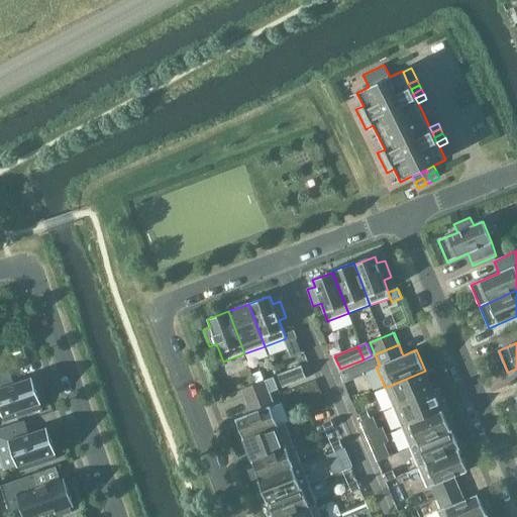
[(377,358),(363,365),(366,373),(377,369),(376,367),(380,366),(377,358)]
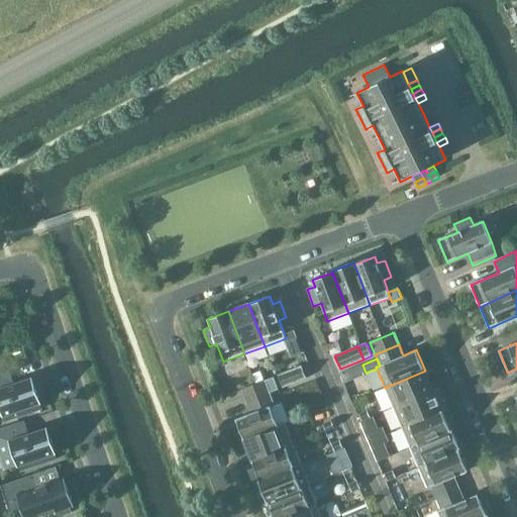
[(302,366),(278,376),(283,388),(307,379),(302,366)]
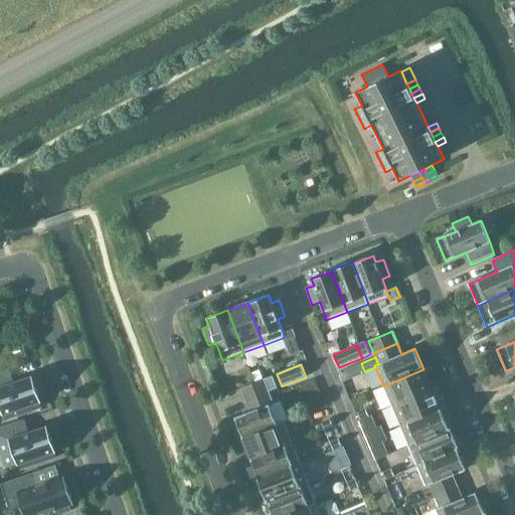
[(358,364),(349,368),(339,373),(342,381),(362,373),(361,371),(358,364)]
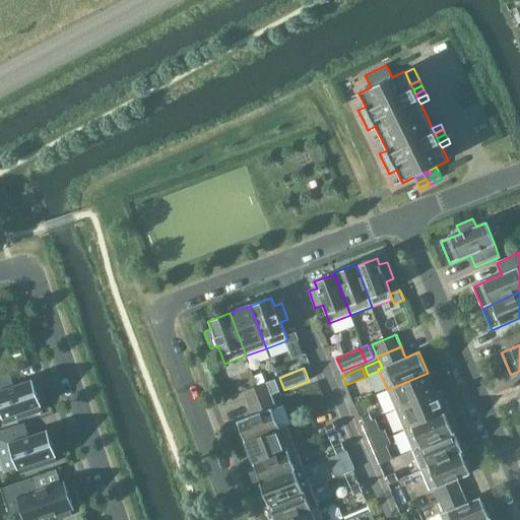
[(396,410),(436,393),(428,373),(387,390),(396,410)]
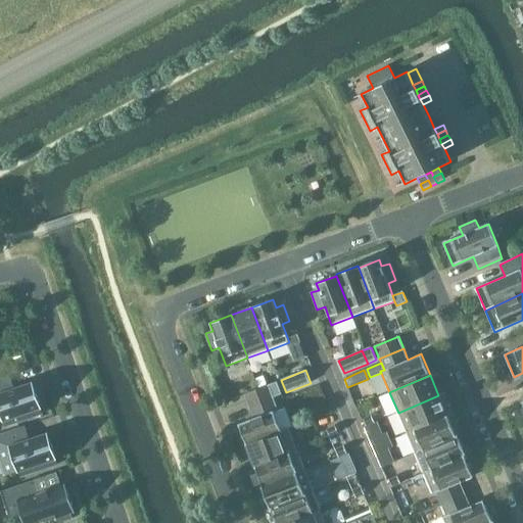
[(0,379),(0,422),(4,421),(6,427),(43,414),(41,408),(42,408),(33,383),(14,389),(10,376),(0,379)]
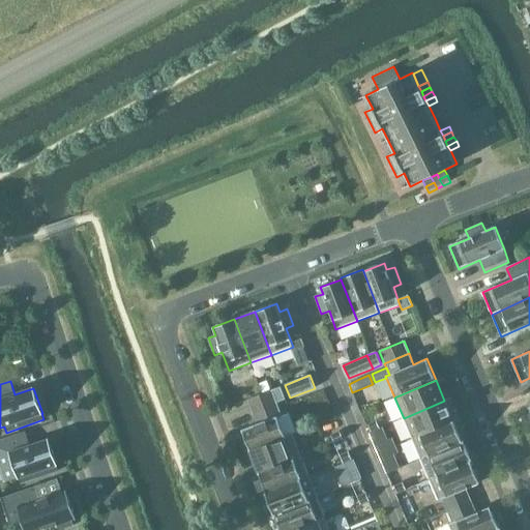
[(268,382),(260,385),(263,394),(271,391),(268,382)]
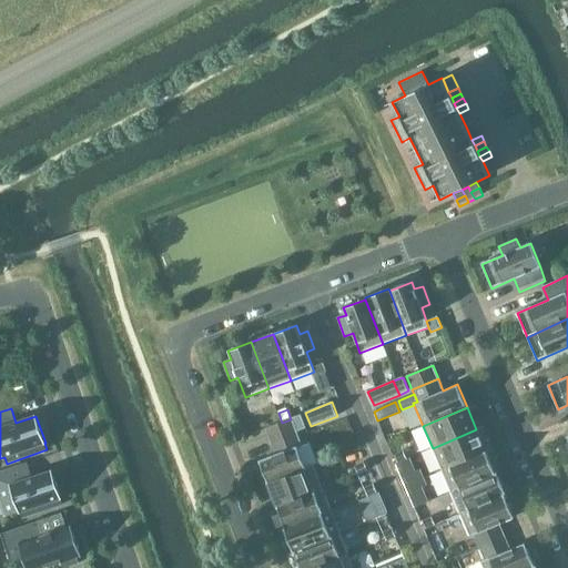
[(306,428),(301,415),(292,418),(296,432),(297,432),(306,428)]
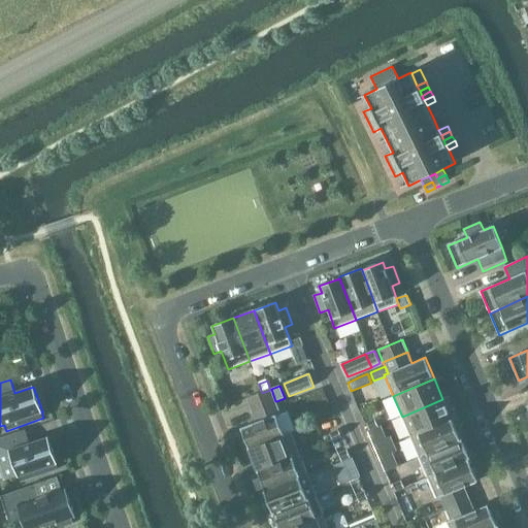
[(262,393),(246,398),(252,410),(275,401),(271,389),(270,390),(262,393)]
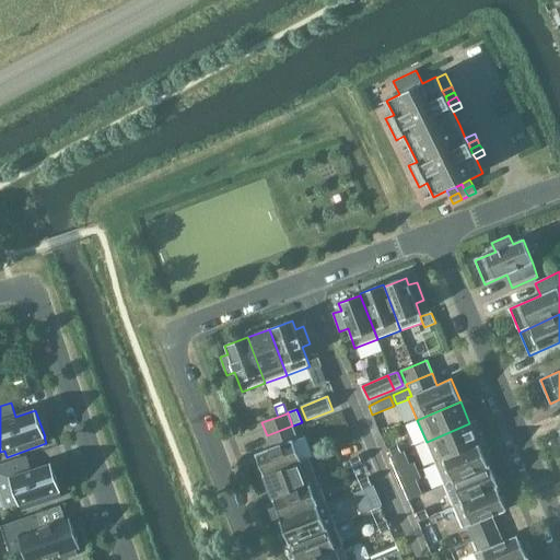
[(435,464),(479,445),(469,423),(427,442),(435,464)]
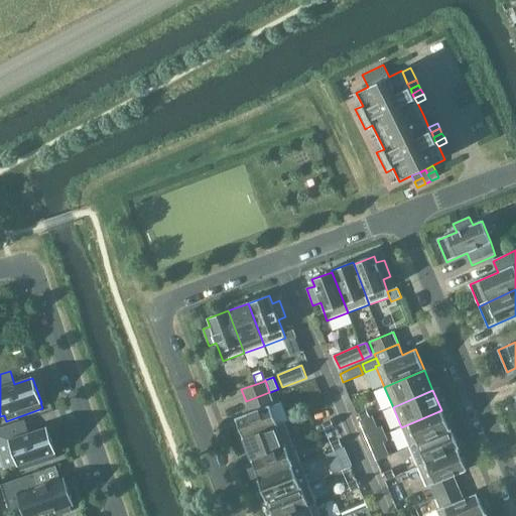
[(274,405),(270,392),(269,392),(246,401),(250,412),(235,418),(243,439),(278,426),(277,425),(270,406),(274,405)]
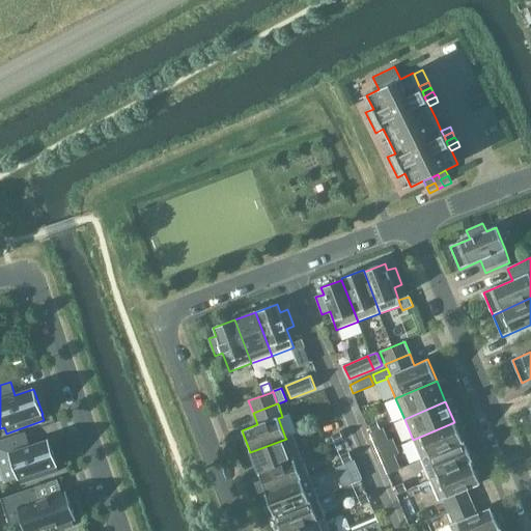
[(369,426),(371,432),(380,429),(378,422),(369,426)]
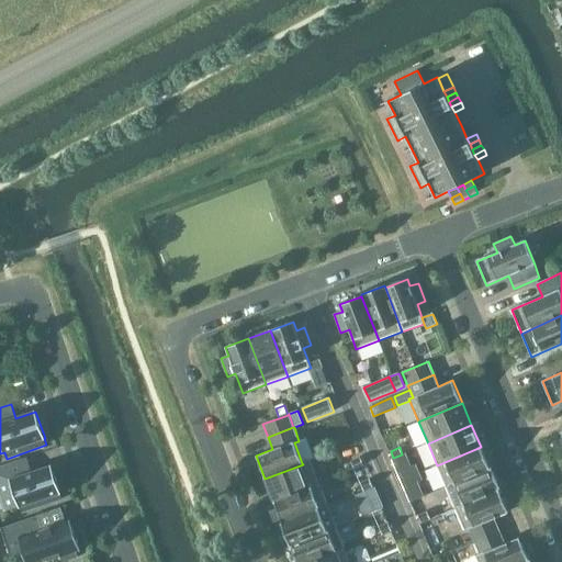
[(481,447),(437,465),(446,486),(490,468),(481,447)]
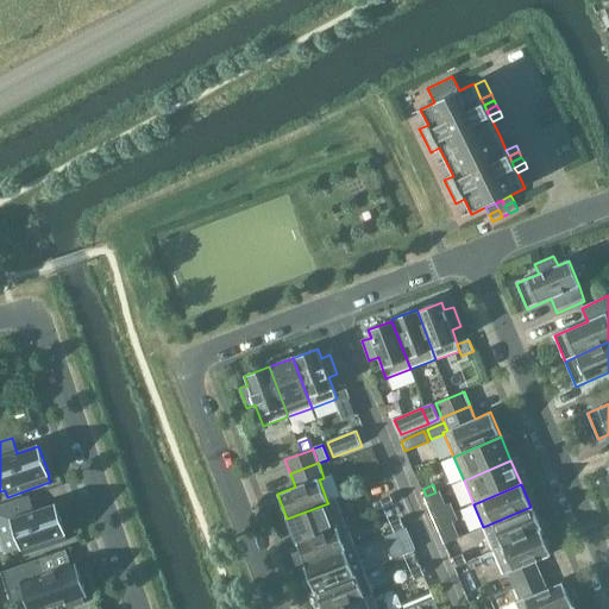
[(391,496),(381,501),(384,508),(394,504),(391,496)]
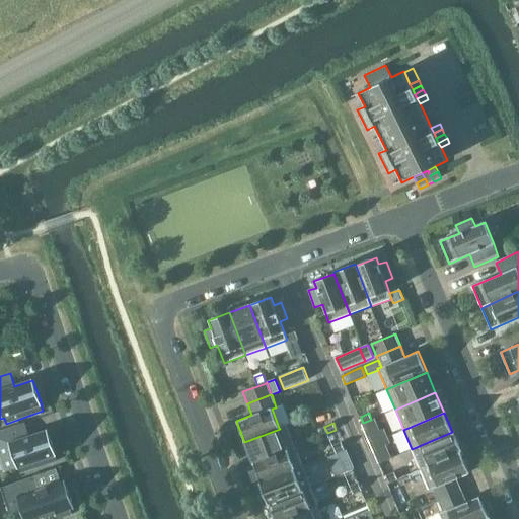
[(0,432),(0,458),(4,472),(18,467),(20,473),(58,461),(56,455),(48,430),(29,436),(25,424),(0,432)]
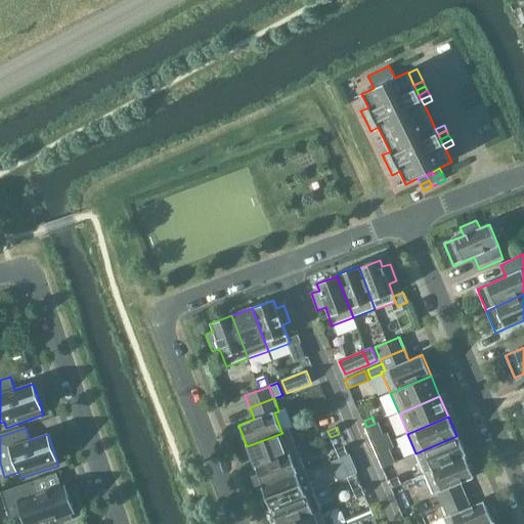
[(281,432),(282,433),(247,446),(255,467),(298,450),(290,429),(281,432)]
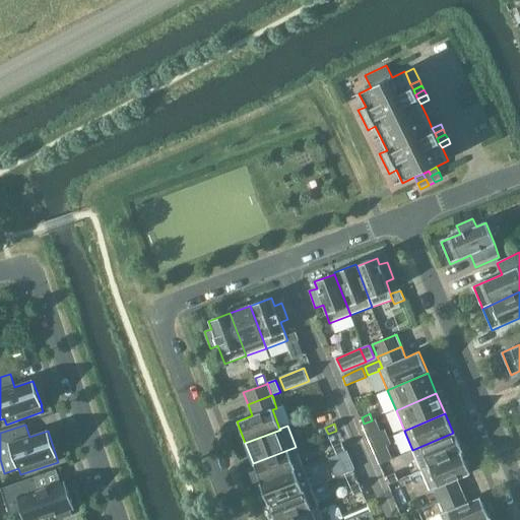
[(453,433),(412,450),(421,470),(462,453),(462,454),(463,453),(454,432),(453,433)]
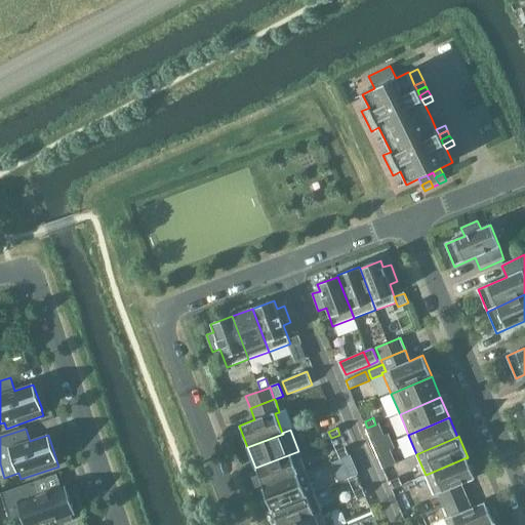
[(373,442),(376,448),(385,445),(381,438),(373,442)]
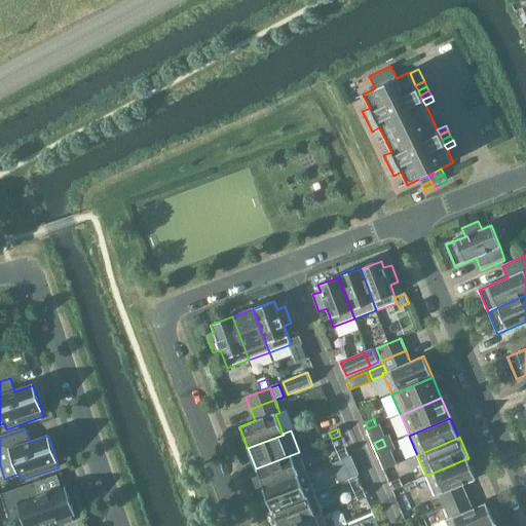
[(346,449),(338,452),(341,459),(349,456),(346,449)]
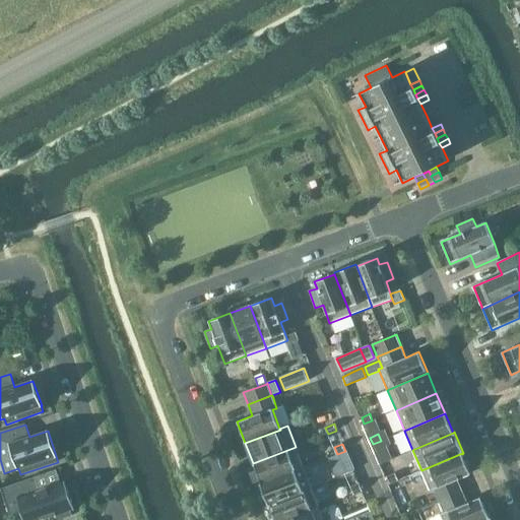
[(253,463),(261,483),(304,467),(296,447),(253,463)]
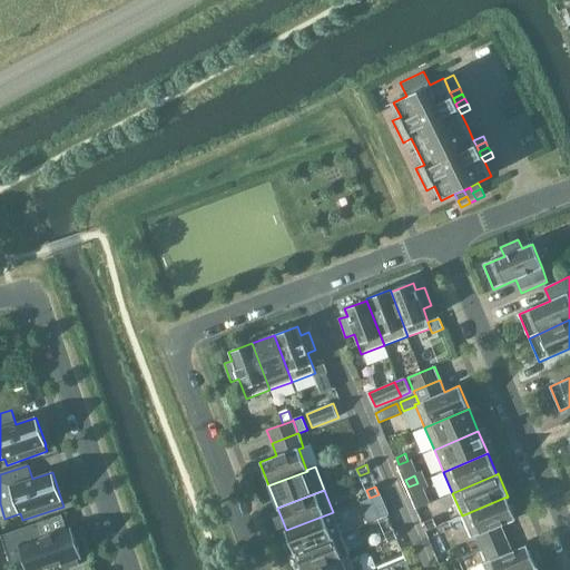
[(517,520),(507,498),(507,497),(462,516),(472,539),(475,537),(481,549),(508,539),(502,526),(517,520)]
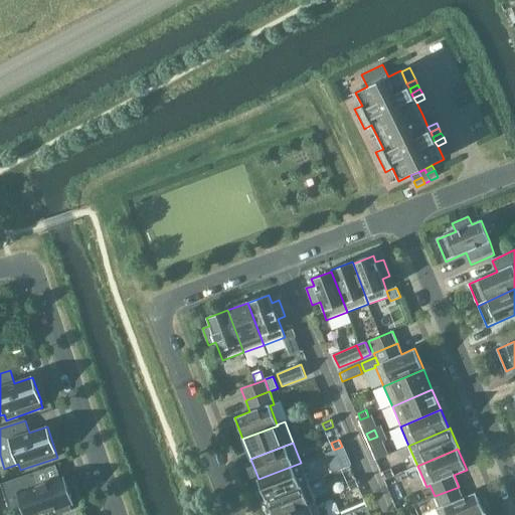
[(374,453),(377,460),(385,457),(383,450),(374,453)]
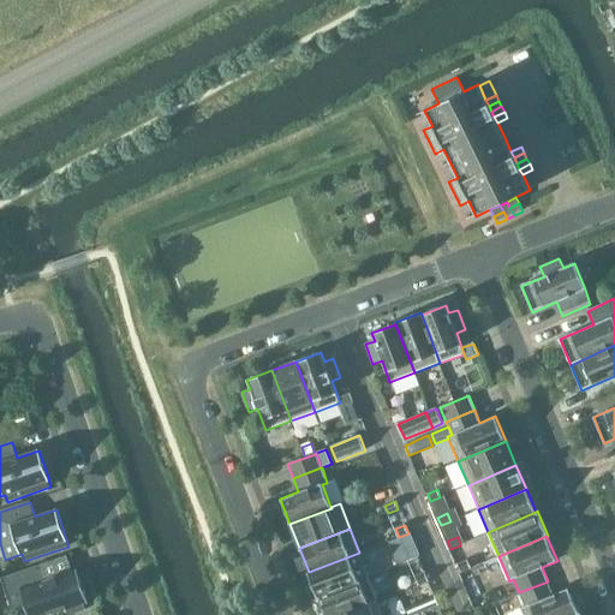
[(418,557),(415,549),(395,557),(399,565),(418,557)]
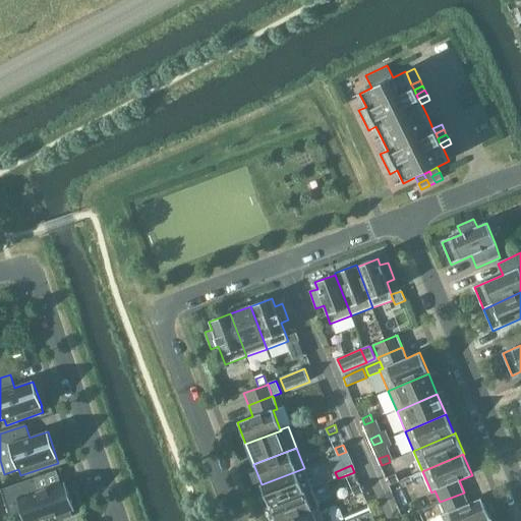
[(304,468),(262,484),(261,484),(269,506),(270,506),(270,505),(312,488),(304,468)]
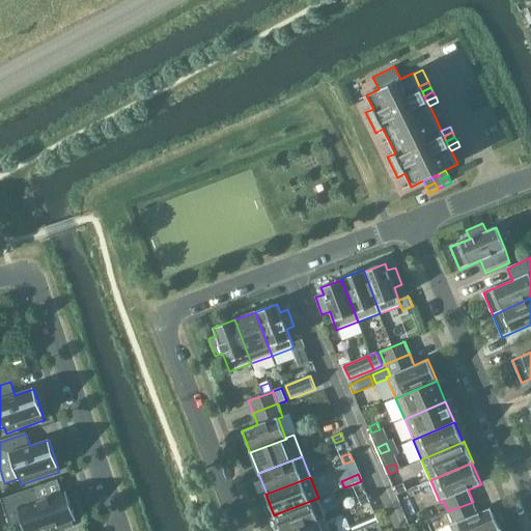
[(395,487),(398,495),(407,492),(403,484),(395,487)]
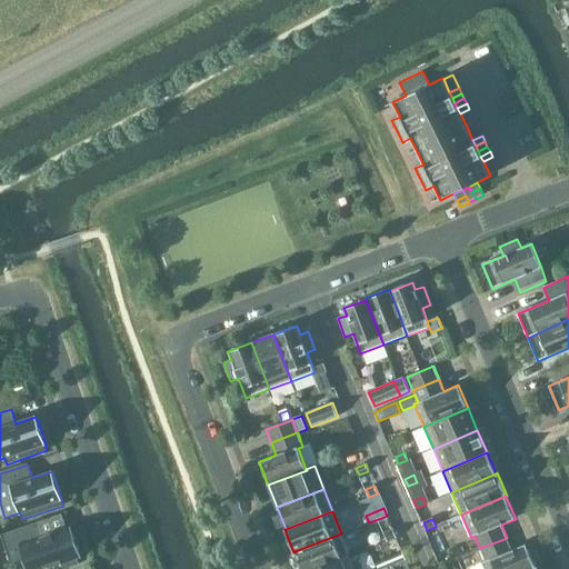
[(39,522),(1,535),(12,567),(25,562),(27,568),(46,568),(61,563),(63,568),(66,568),(79,565),(77,558),(81,557),(71,528),(43,537),(39,522)]
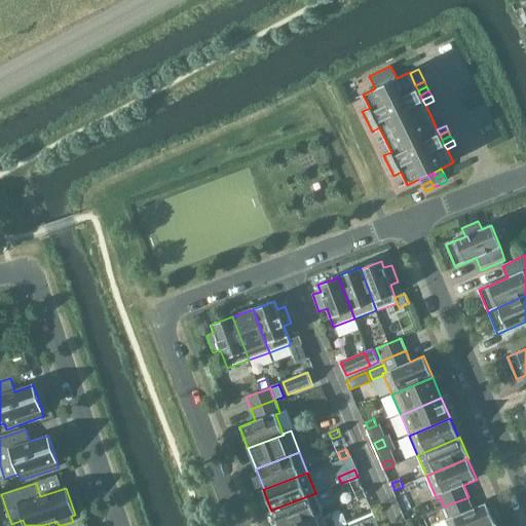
[(364,490),(355,493),(359,500),(367,496),(364,490)]
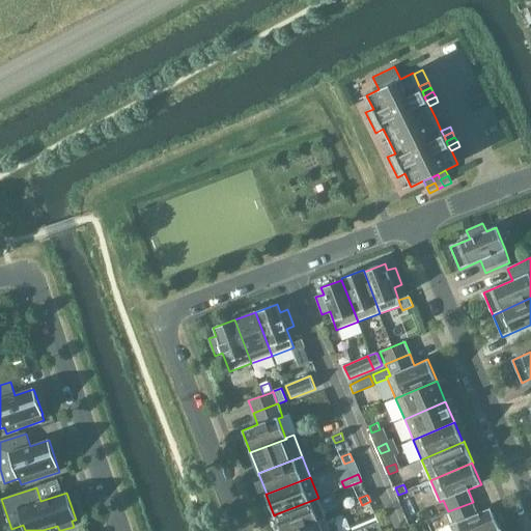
[(280,530),(295,530),(326,519),(318,498),(275,514),(275,515),(280,530)]
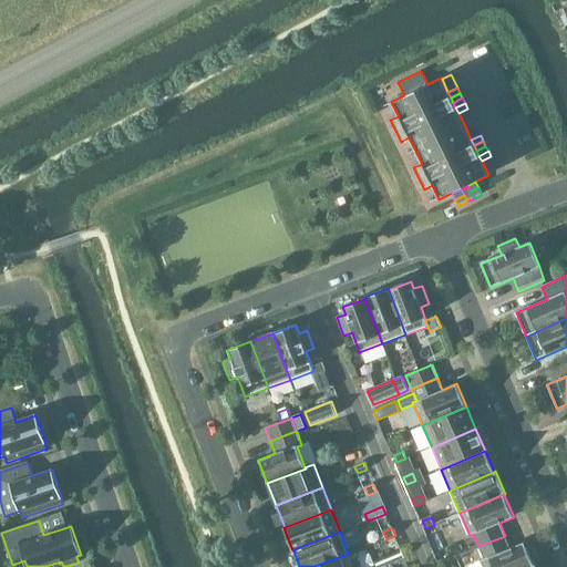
[(505,536),(478,546),(484,559),(480,560),(482,566),(527,566),(534,565),(534,564),(524,542),(509,548),(505,536)]
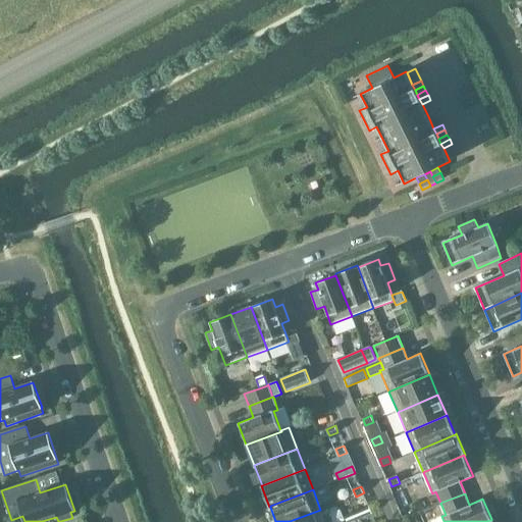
[(369,507),(361,510),(354,513),(357,520),(372,513),(369,507)]
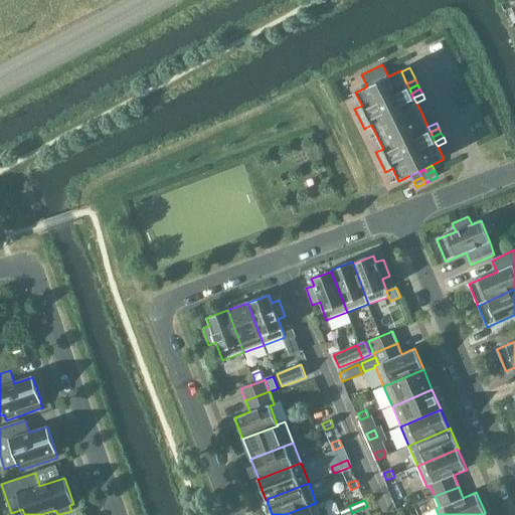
[(320,514),(316,503),(286,514),(320,514)]
